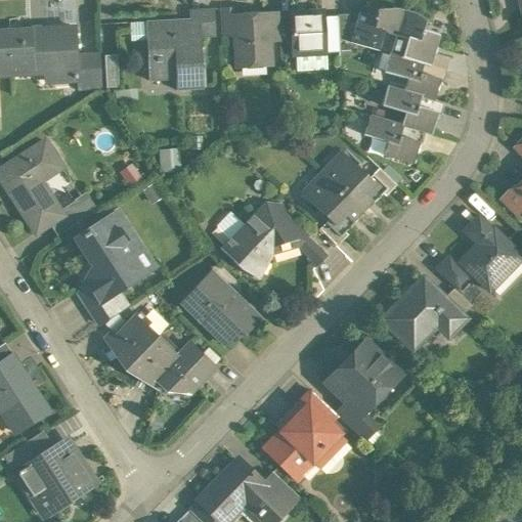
[(378,15),(360,11),(355,30),(351,41),(380,49),(385,31),(397,35),(404,9),(398,7),(380,8),(378,15)]
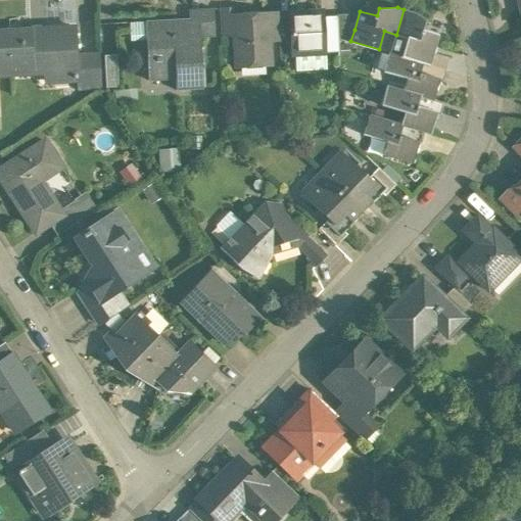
[(215,8),(190,9),(190,18),(191,26),(193,26),(194,36),(199,36),(201,36),(217,35),(215,8)]
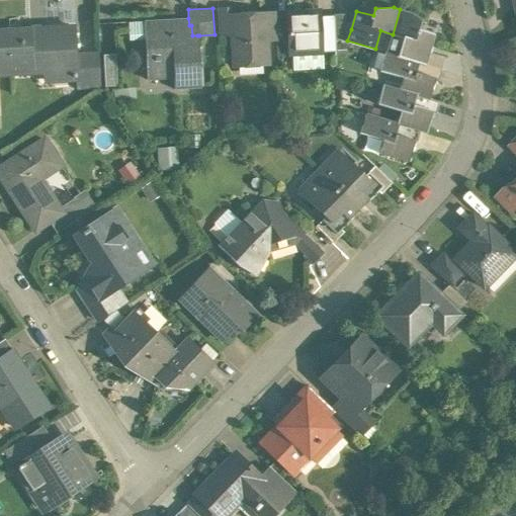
[(236,8),(219,9),(221,32),(235,32),(236,31),(235,15),(236,15),(236,8)]
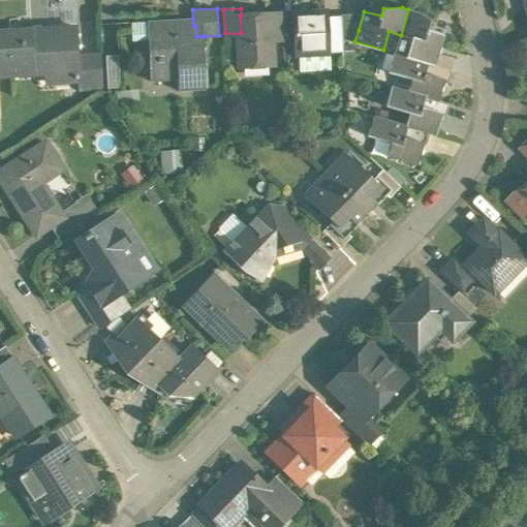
[(430,20),(419,12),(408,9),(401,35),(412,38),(407,57),(452,69),(455,58),(438,53),(444,34),(427,30),(430,20)]
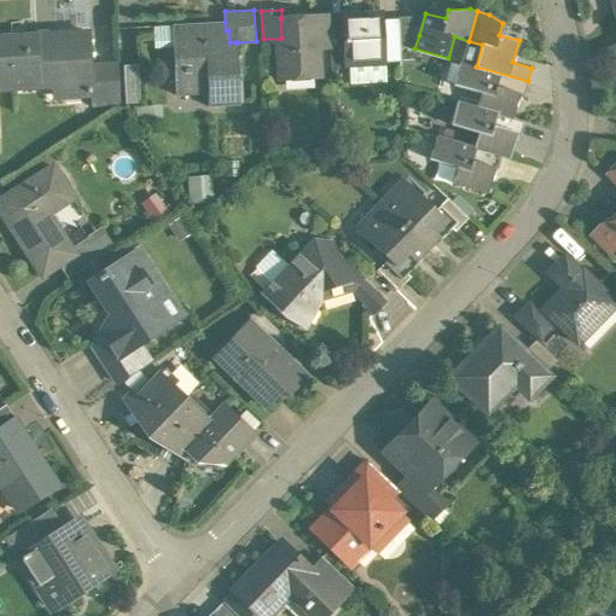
[(383,13),(346,16),(348,64),(402,60),(402,53),(385,54),(383,18),(383,13)]
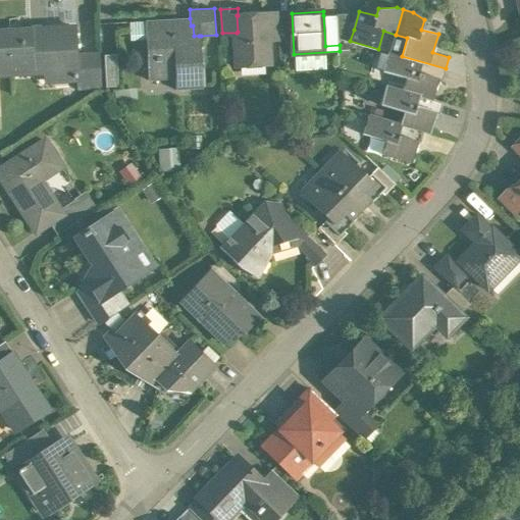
[(279,13),(267,14),(268,40),(280,40),(279,13)]
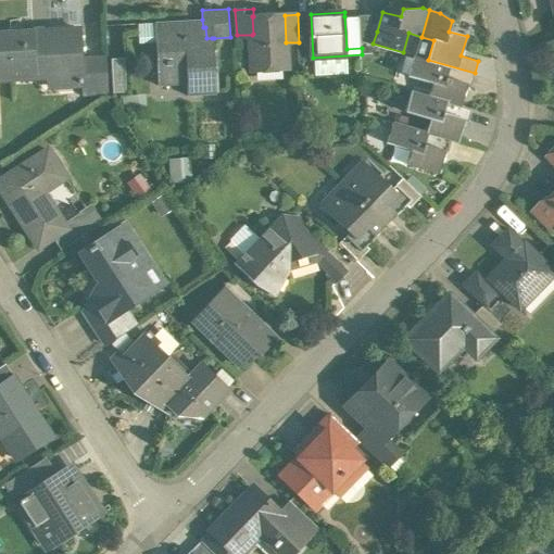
[(373,14),(360,14),(360,16),(361,40),(373,43),(377,32),(374,30),(373,14)]
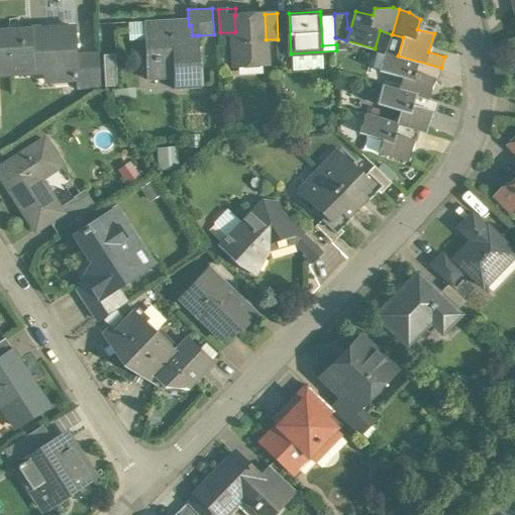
[(235,15),(234,15),(235,31),(234,32),(232,35),(232,41),(235,44),(236,63),(267,61),(266,39),(265,14),(235,15)]
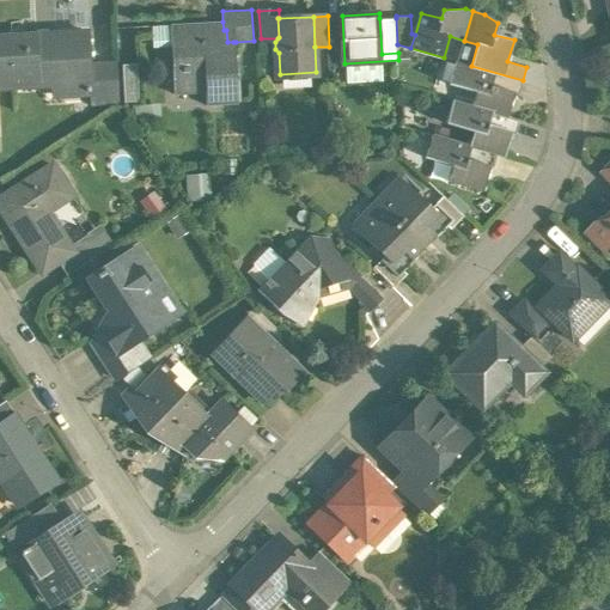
[(396,18),(379,18),(382,54),(398,53),(397,44),(396,18)]
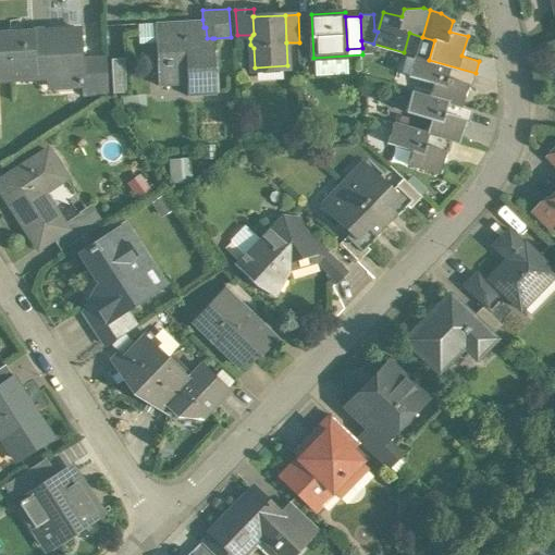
[(202,20),(156,22),(160,85),(188,83),(189,95),(217,94),(214,38),(212,38),(207,38),(206,27),(204,27),(202,20)]
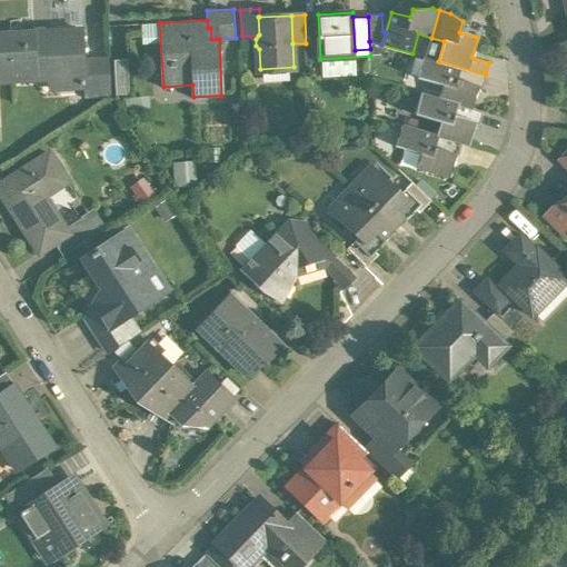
[(85,29),(37,31),(37,29),(0,30),(0,73),(42,72),(42,70),(53,69),(53,87),(85,86),(87,86),(86,58),(85,29)]
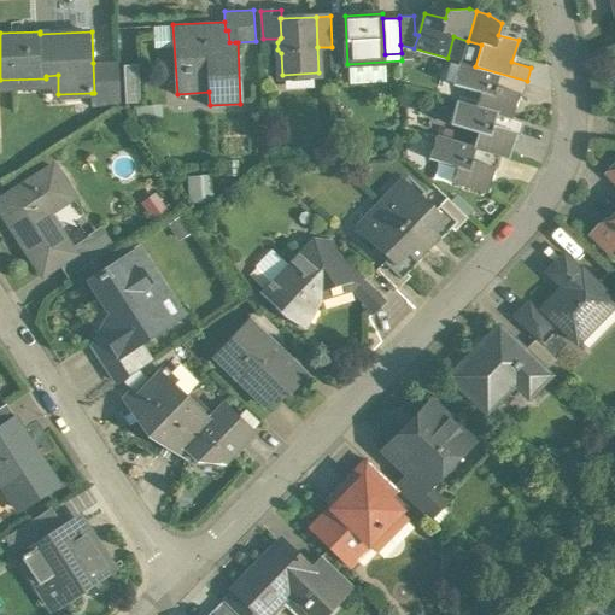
[(140,58),(127,59),(128,97),(142,95),(140,58)]
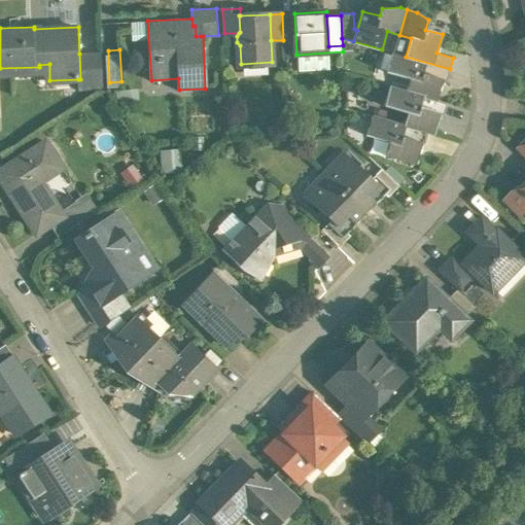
[(102,53),(79,54),(80,79),(78,79),(79,91),(104,90),(102,53)]
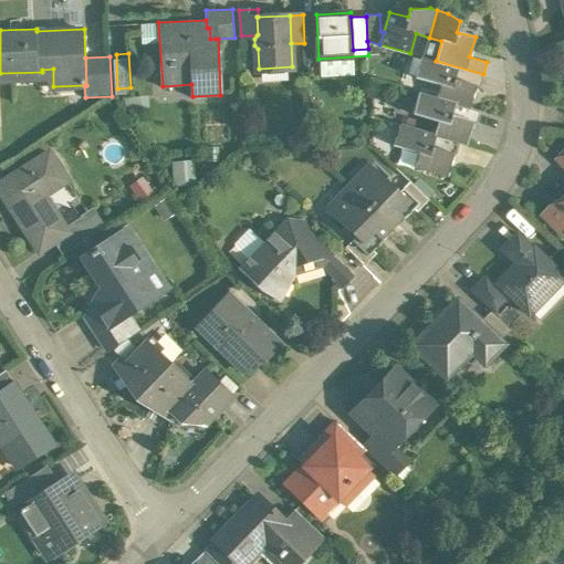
[(436,61),(423,56),(416,77),(441,84),(438,97),(438,98),(470,107),(476,86),(479,87),(483,74),(436,61)]
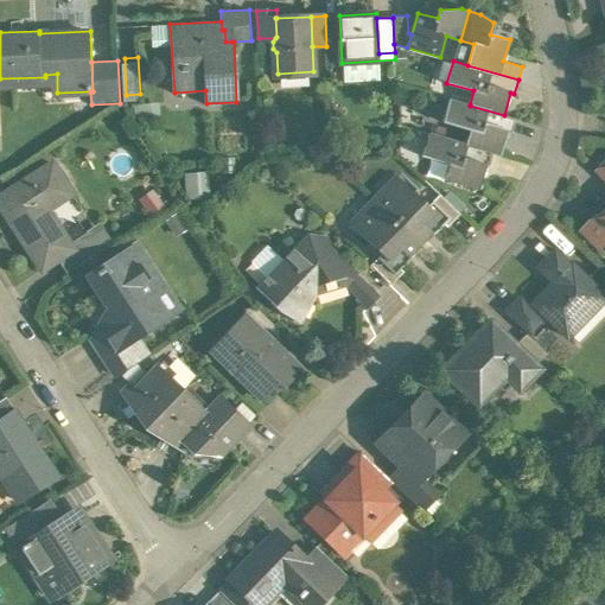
[(504,115),(470,106),(470,104),(451,99),(444,121),(471,129),(466,144),(466,145),(495,153),(501,154),(508,132),(511,133),(515,119),(504,115)]
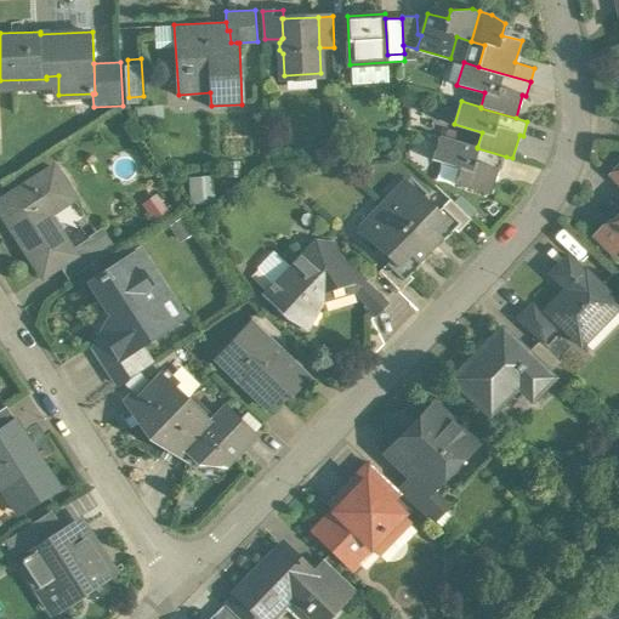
[(506,157),(477,148),(477,147),(439,136),(432,159),(460,168),(456,182),(490,193),(498,169),(501,170),(506,157)]
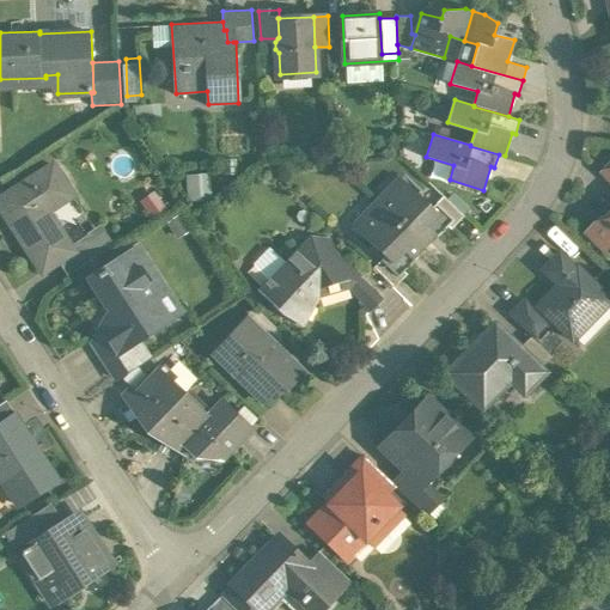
[(54,164),(0,199),(0,205),(43,272),(60,261),(74,251),(72,245),(46,206),(71,189),(54,164)]
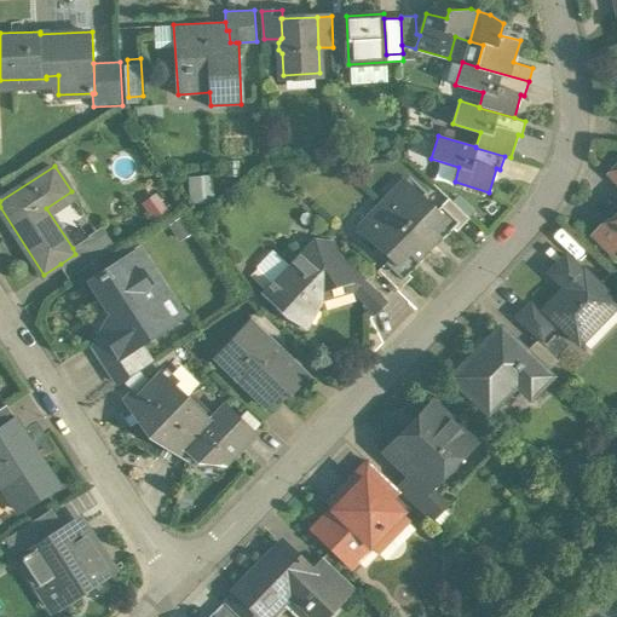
[(438,209),(410,183),(386,207),(431,249),(442,238),(443,240),(454,229),(455,226),(438,209)]
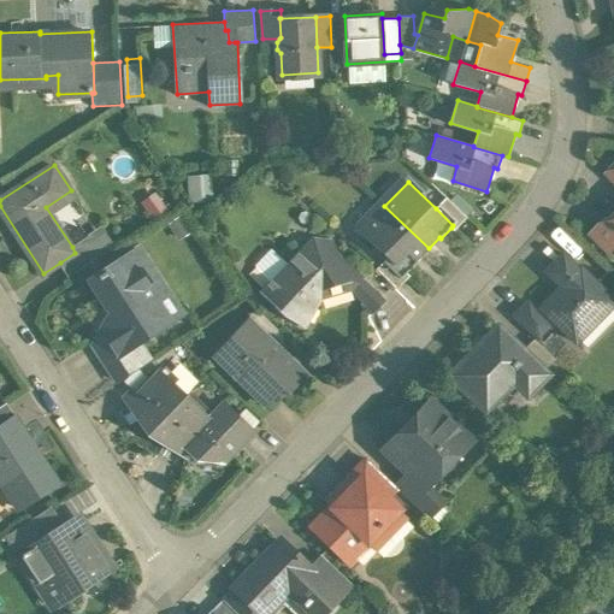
[(468,217),(448,196),(436,208),(453,225),(452,228),(455,231),(468,217)]
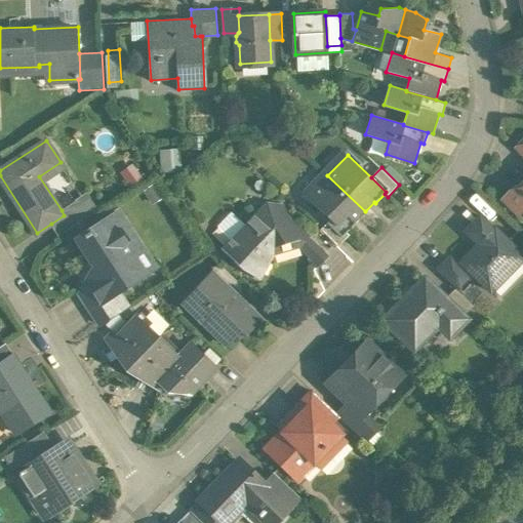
[(365,211),(327,175),(308,196),(331,219),(346,234),(347,232),(355,224),(354,223),(365,211)]
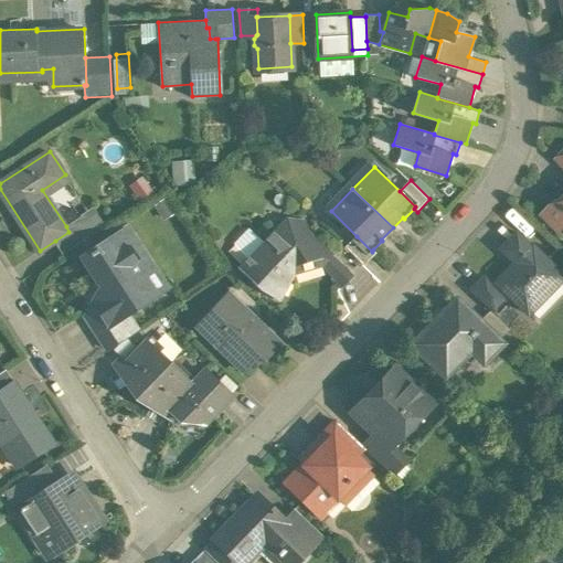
[(562,203),(560,201),(546,214),(562,230),(562,203)]
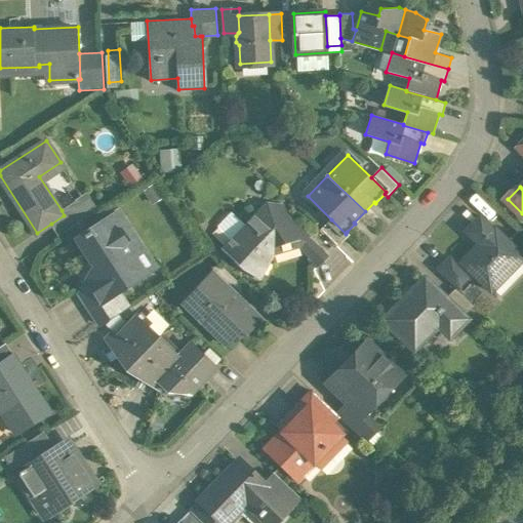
[(76,201),(62,210),(64,215),(51,224),(58,235),(86,217),(76,201)]
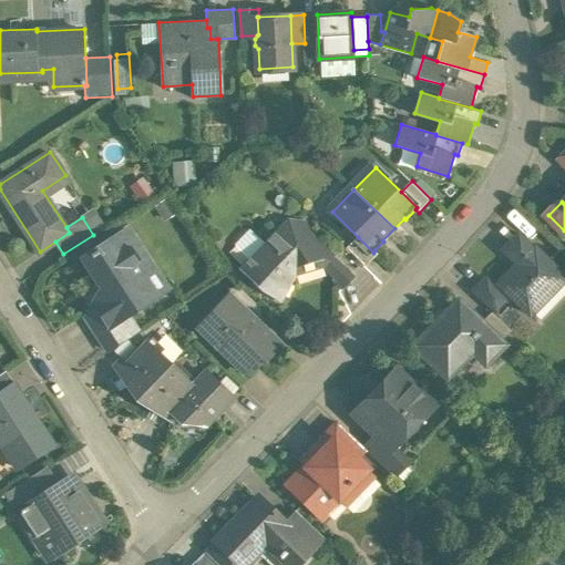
[(288,218),(275,232),(279,236),(257,257),(253,255),(239,269),(264,291),(280,301),(291,281),(286,278),(293,268),(317,260),(325,254),(288,218)]
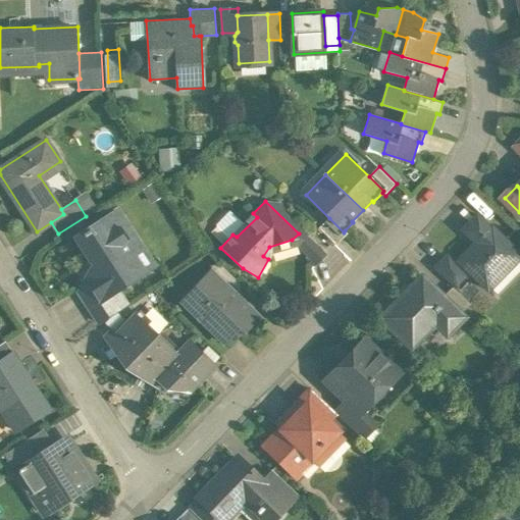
[(118,210),(79,236),(80,237),(81,237),(86,238),(100,260),(94,271),(89,269),(84,277),(90,280),(97,292),(98,293),(106,288),(107,289),(110,293),(116,289),(116,290),(118,289),(145,271),(126,243),(136,237),(118,210)]
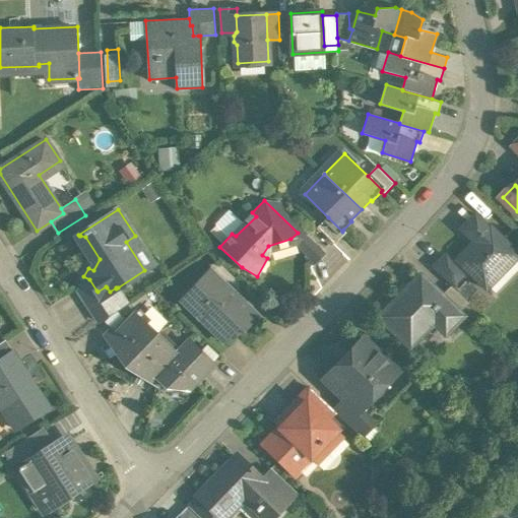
[(517,249),(494,225),(492,227),(479,214),(464,229),(478,243),(474,247),(473,246),(459,260),(491,290),(493,288),(491,287),(517,259),(517,249)]
